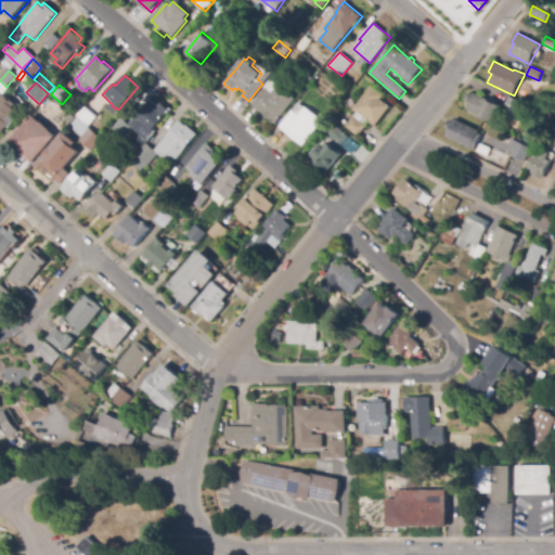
[(275,124),(253,105),(266,89),(271,93),(279,85),(295,99),(275,124)]
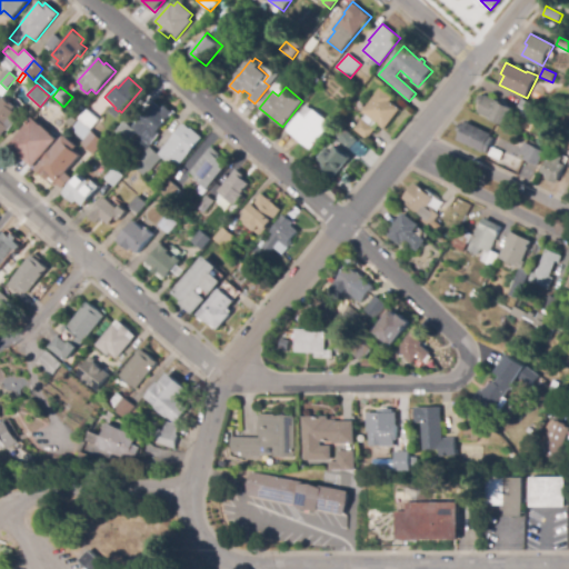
[(383,130),(361,111),(381,88),(393,98),(390,101),(400,110),(383,130)]
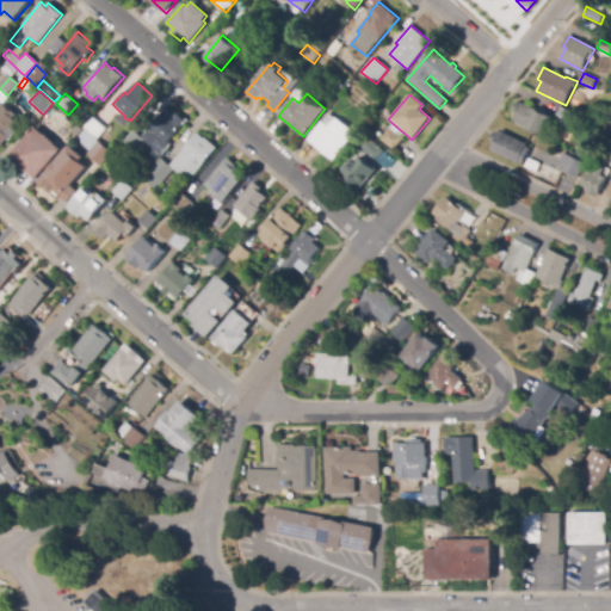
[(543,136),(513,121),(517,113),(512,111),(517,103),(522,104),(523,102),(553,116),(543,136)]
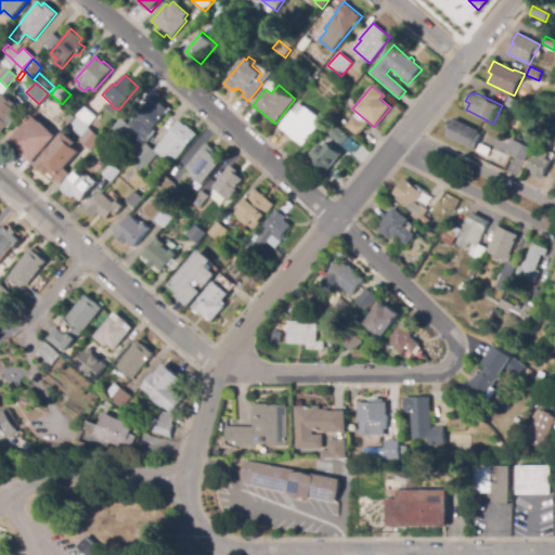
[(0,133),(0,98),(2,95),(8,100),(9,99),(15,104),(12,108),(15,111),(11,116),(15,120),(8,128),(7,127),(0,133)]
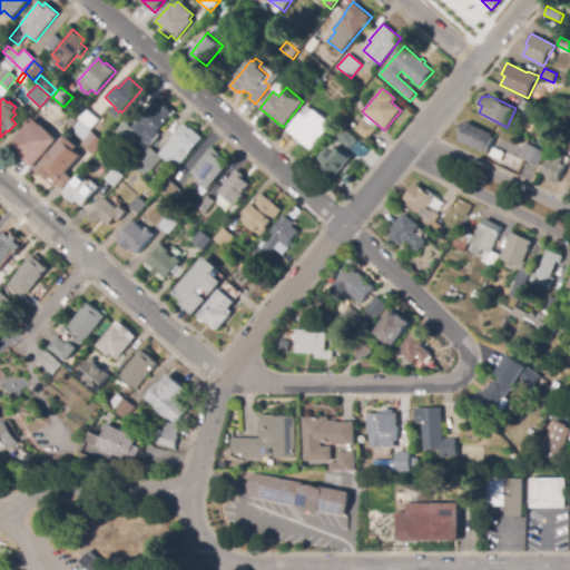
[(530,119),(517,112),(523,99),(537,106),(530,119)]
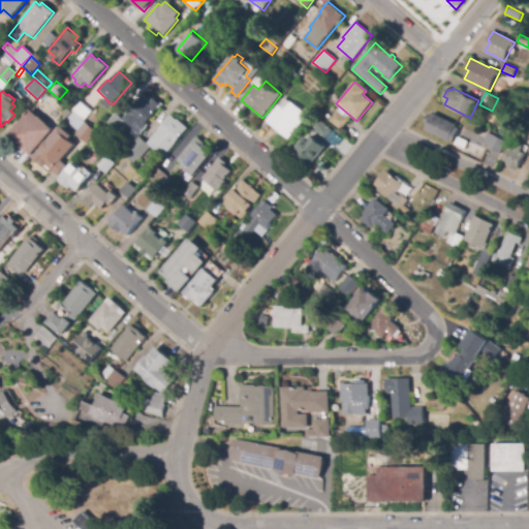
[(142,134),(133,128),(135,125),(126,117),(142,97),(149,103),(153,98),(162,105),(156,112),(159,114),(142,134)]
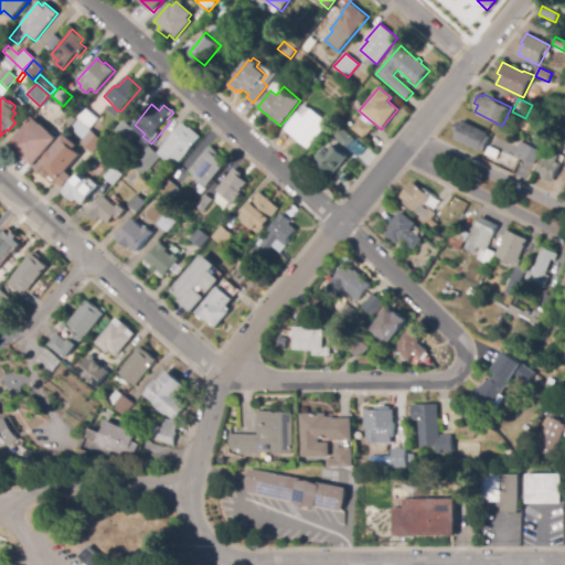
[(88,129),(77,118),(86,108),(97,119),(88,129)]
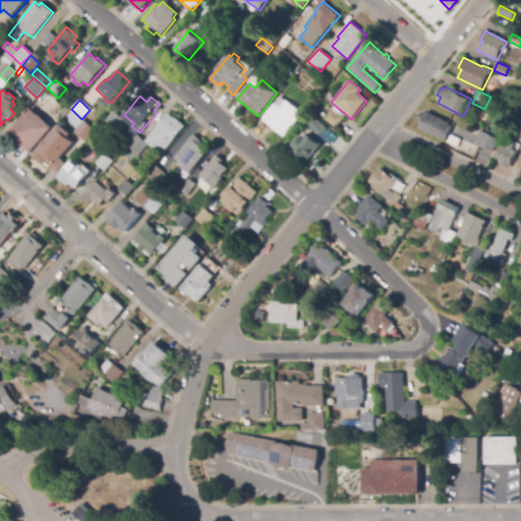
[(284,137),(263,119),(275,104),(281,109),(288,101),(303,114),(284,137)]
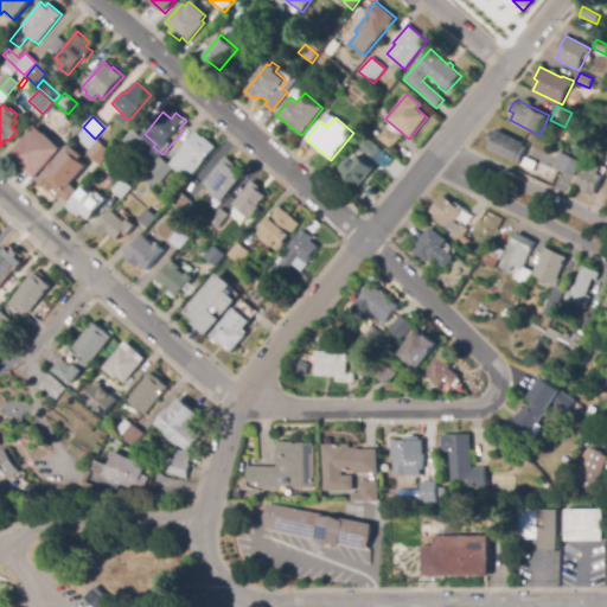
[(34,179),(24,170),(23,171),(7,157),(34,126),(61,149),(34,179)]
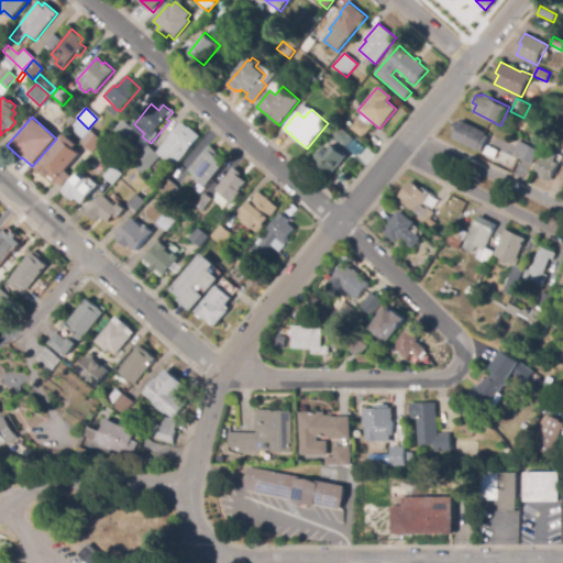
[(363,139),(350,129),(359,119),(371,128),(363,139)]
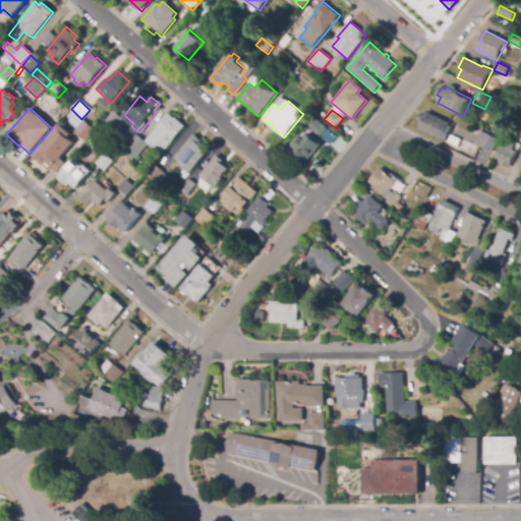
[(75,128),(64,119),(71,111),(82,120),(75,128)]
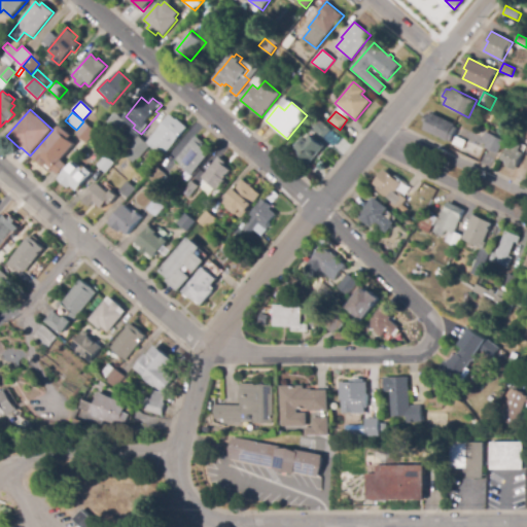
[(117,132),(106,123),(115,112),(126,121),(117,132)]
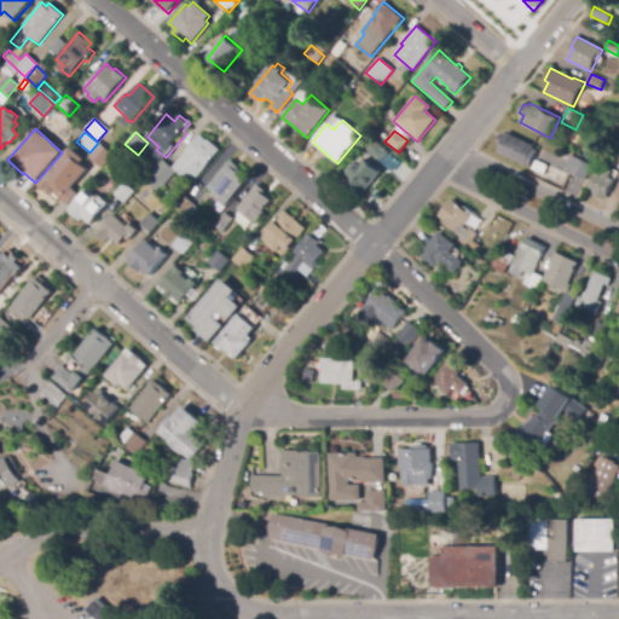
[(530,167),(526,165),(525,166),(498,154),(502,145),(498,143),(502,134),(507,137),(508,133),(536,146),(534,149),(537,150),(530,167)]
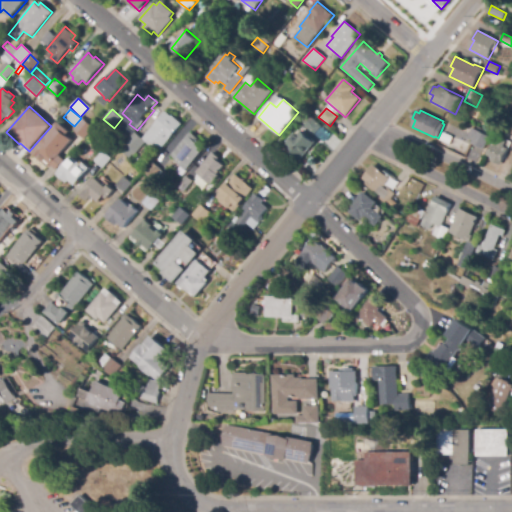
[(160,150),(153,143),(150,146),(142,138),(166,111),(172,116),(173,115),(183,124),(160,150)]
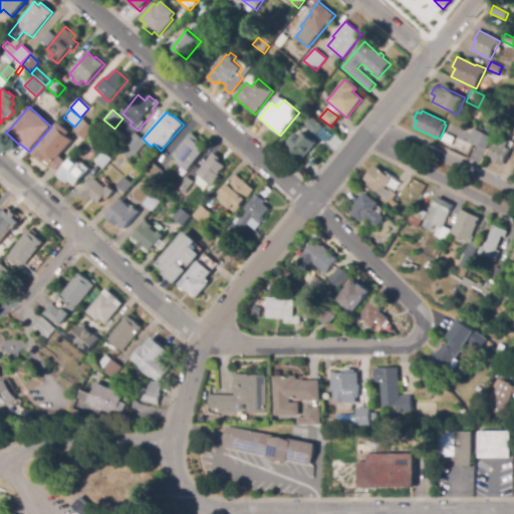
[(53,126),(43,118),(48,112),(58,120),(53,126)]
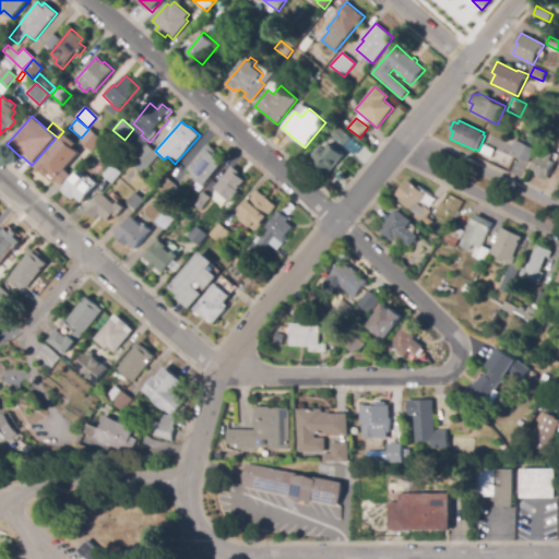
[(344,147),(329,134),(337,126),(352,138),(344,147)]
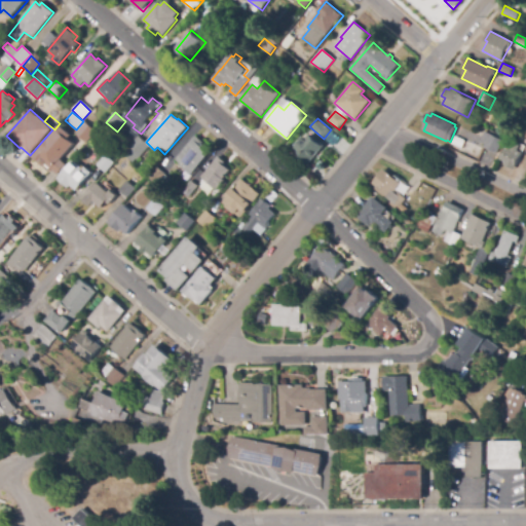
[(85,143),(74,133),(84,121),(96,132),(85,143)]
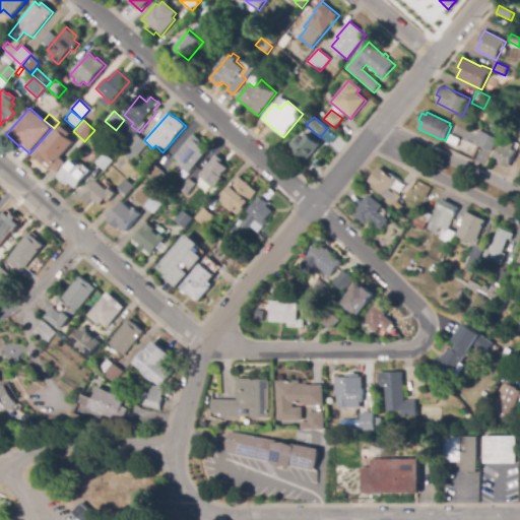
[(57,173),(46,163),(43,166),(31,155),(59,124),(70,134),(67,138),(73,142),(60,157),(66,163),(57,173)]
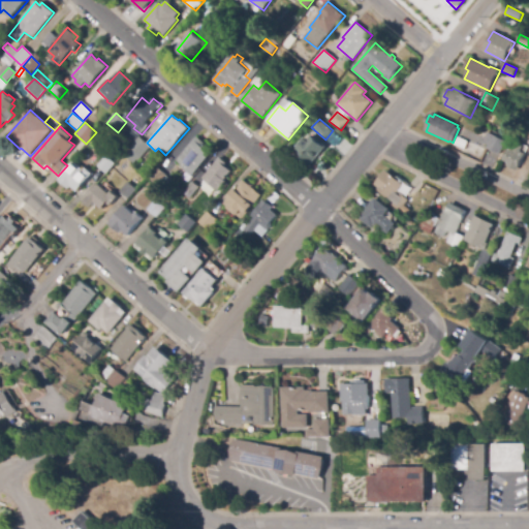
[(500,155),(487,149),(488,145),(483,143),(488,132),(506,142),(500,155)]
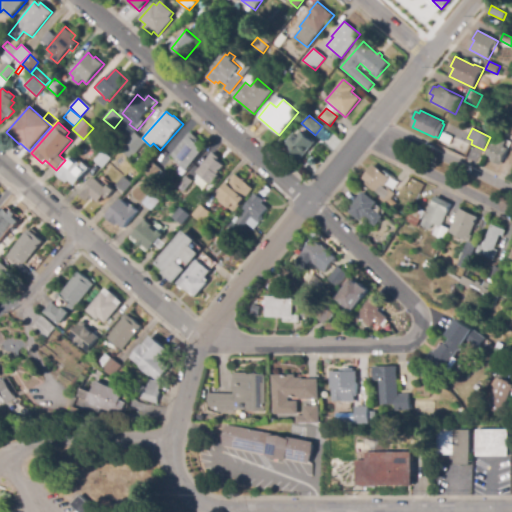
[(302,158),(286,143),(295,133),(298,136),(303,131),(316,143),(302,158)]
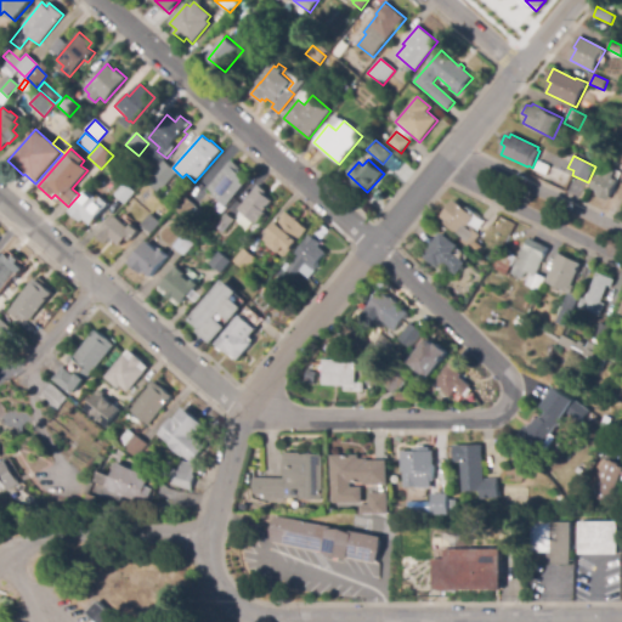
[(158,193),(146,181),(163,160),(176,173),(158,193)]
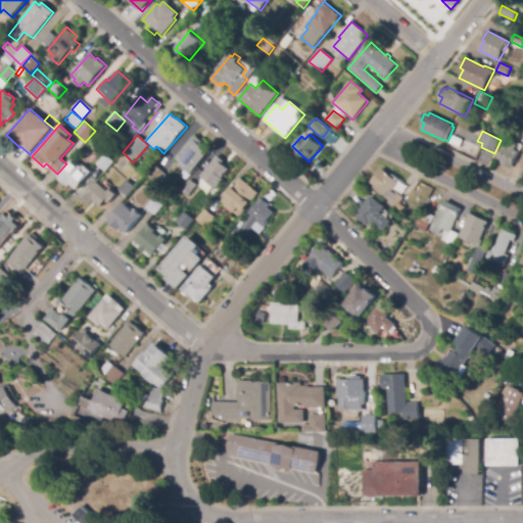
[(189,174),(181,165),(182,165),(175,158),(196,135),(203,142),(202,143),(210,150),(189,174)]
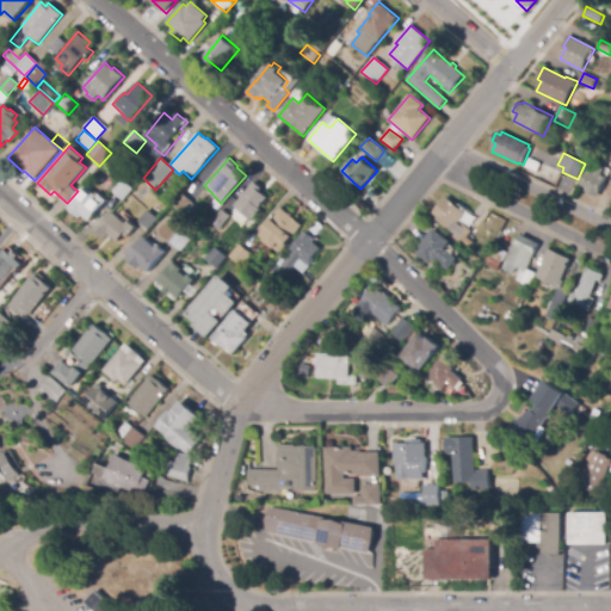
[(536,173),(524,167),(530,158),(541,164),(536,173)]
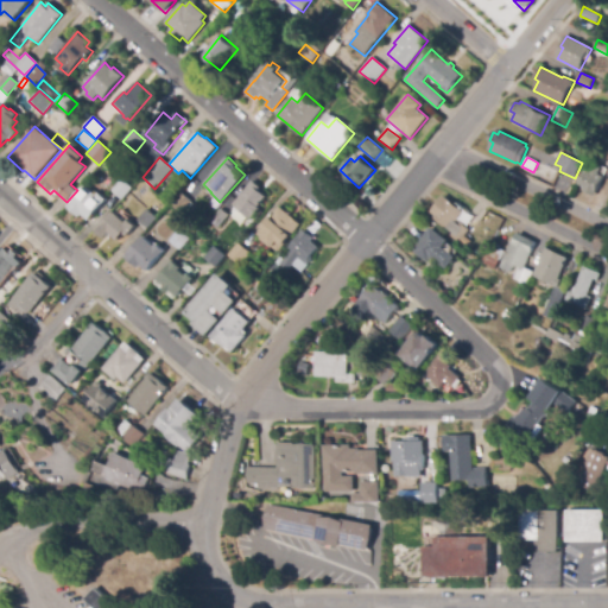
[(595,196),(583,191),(584,188),(578,185),(586,169),(591,171),(594,165),(602,169),(599,175),(603,177),(595,196)]
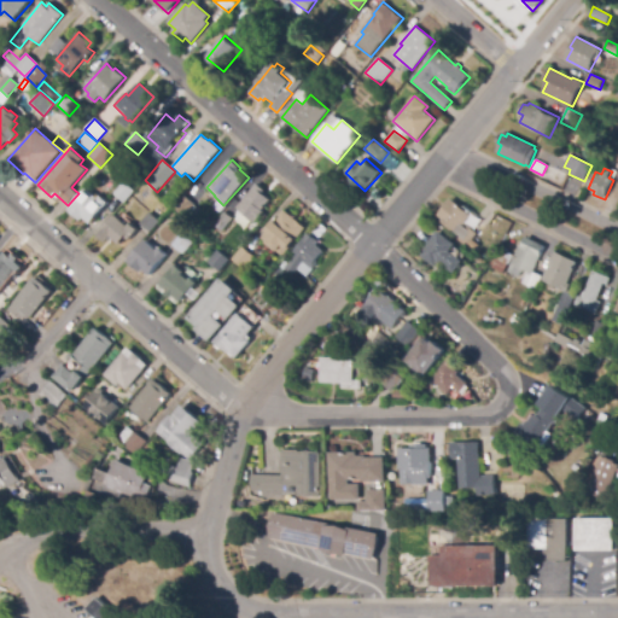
[(124,203),(114,194),(123,182),(134,192),(124,203)]
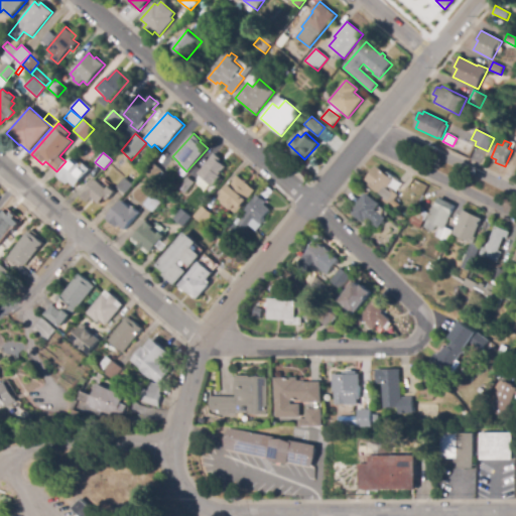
[(207,190),(200,184),(204,179),(203,178),(197,173),(215,153),(222,159),(220,161),(226,167),(219,175),(221,177),(212,187),(211,186),(207,190)]
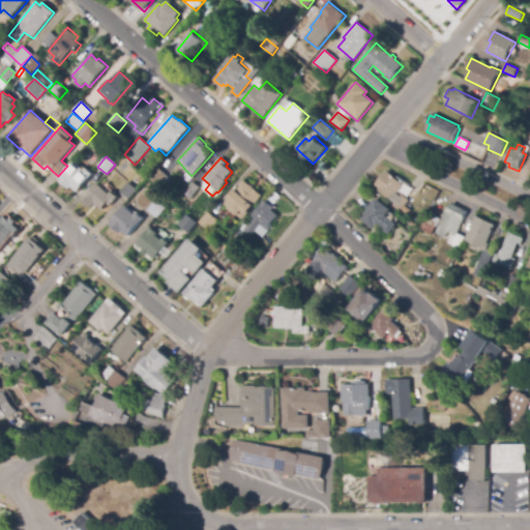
[(78,193),(70,187),(68,189),(58,181),(74,163),(84,171),(86,168),(93,174),(78,193)]
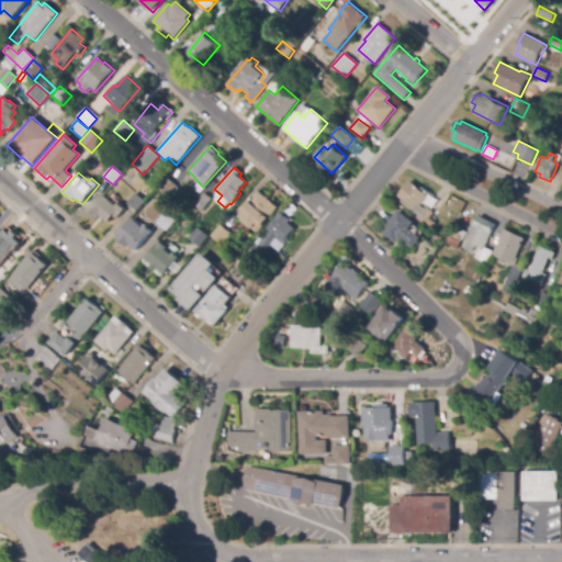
[(166,197),(158,189),(168,179),(176,187),(166,197)]
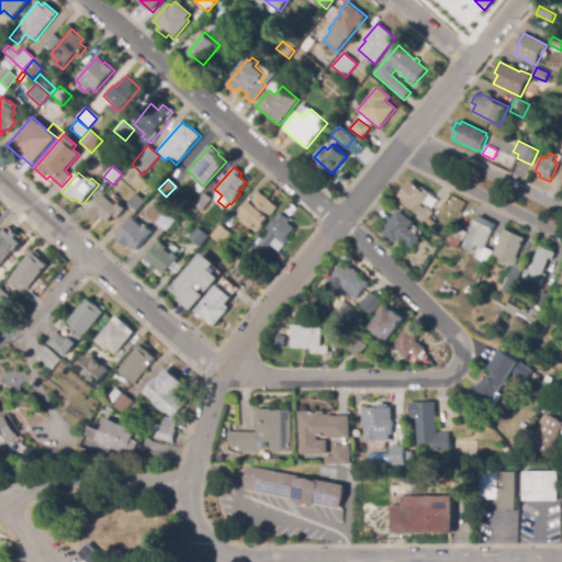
[(424,224),(416,217),(418,215),(397,199),(412,181),(429,195),(422,205),(424,208),(426,206),(434,213),(424,224)]
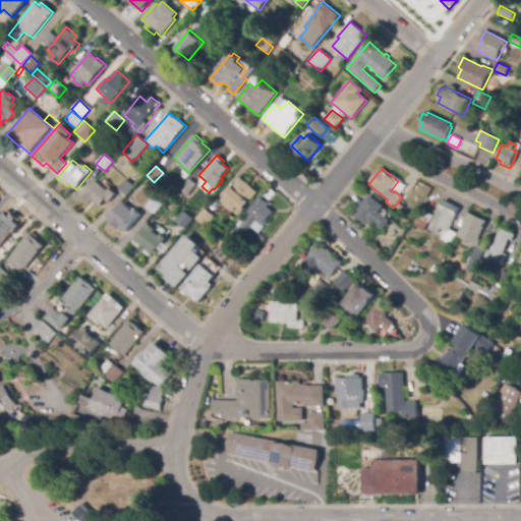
[(139,179),(133,179),(132,173),(137,170),(141,174),(139,179)]
